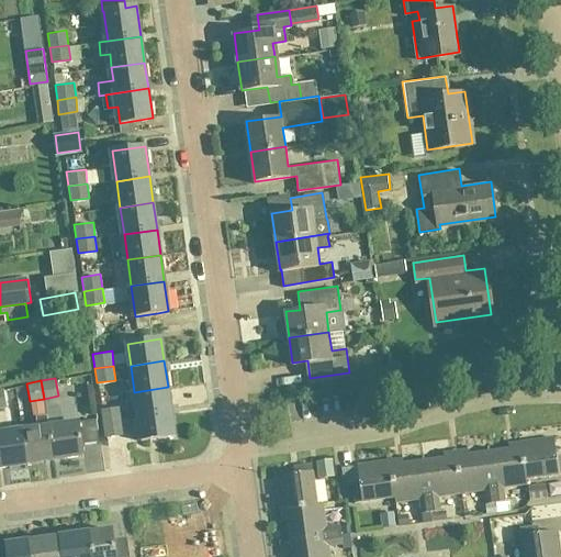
[(138,418),(171,413),(168,387),(134,392),(138,418)]
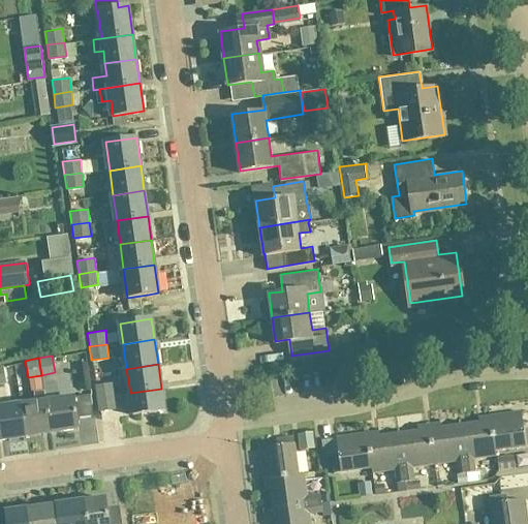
[(96,397),(114,394),(113,380),(94,383),(96,397)]
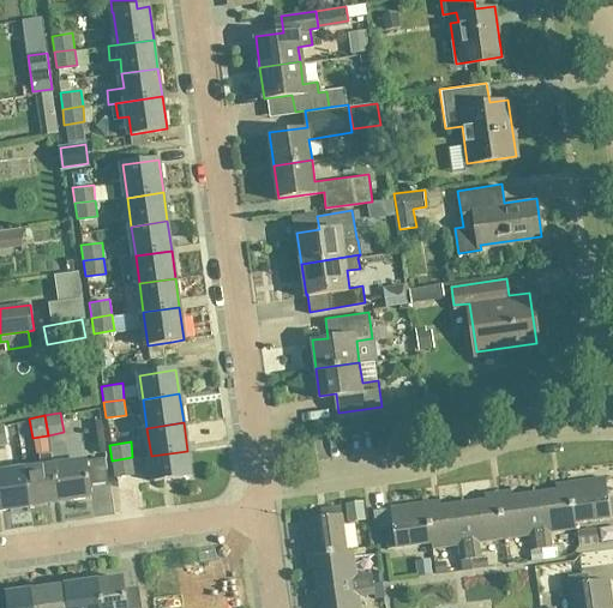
[(187,451),(151,456),(155,480),(191,475),(187,451)]
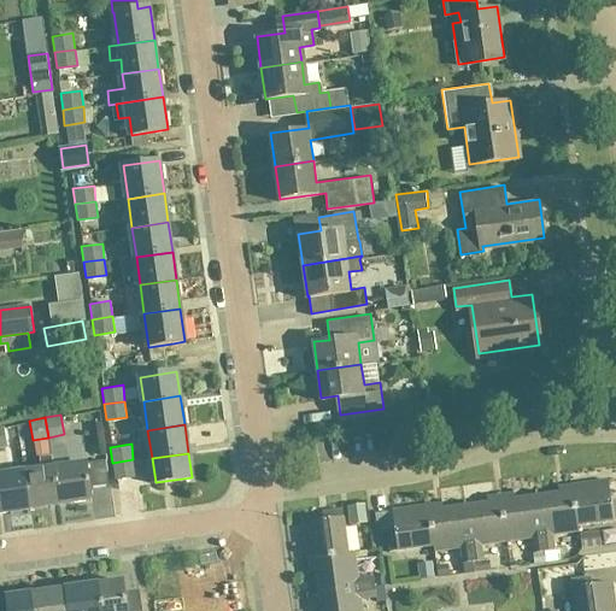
[(87,460),(88,463),(91,485),(109,482),(105,458),(87,460)]
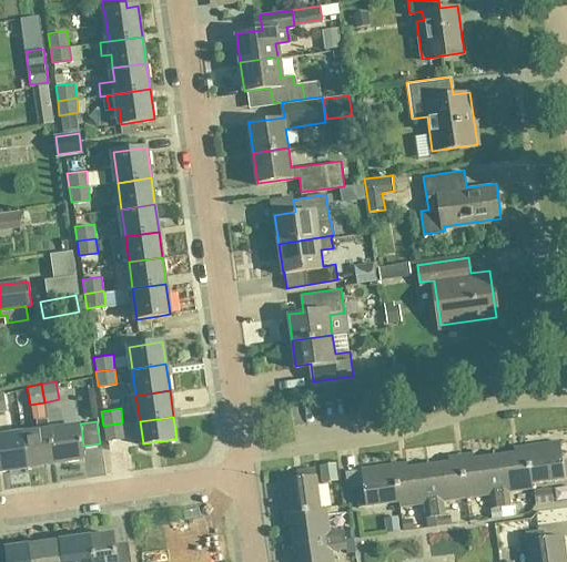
[(122,422),(103,426),(105,440),(124,437),(122,422)]
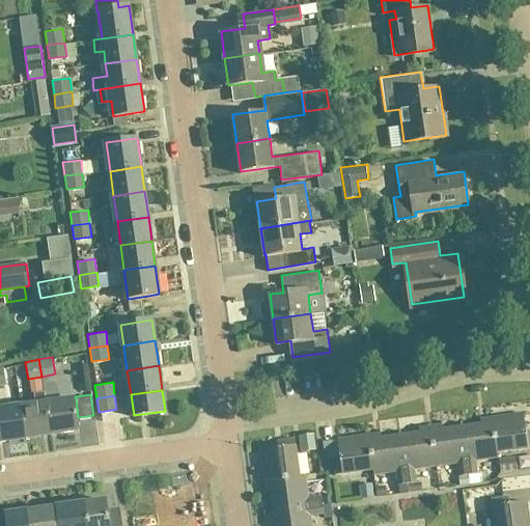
[(47,402),(52,434),(80,431),(78,417),(76,398),(47,402)]
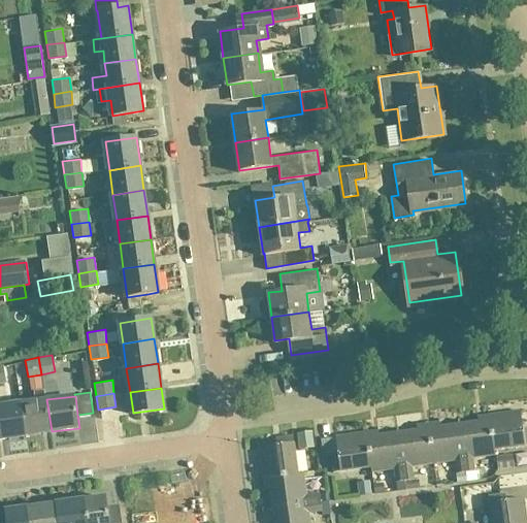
[(22,403),(27,435),(52,431),(46,399),(22,403)]
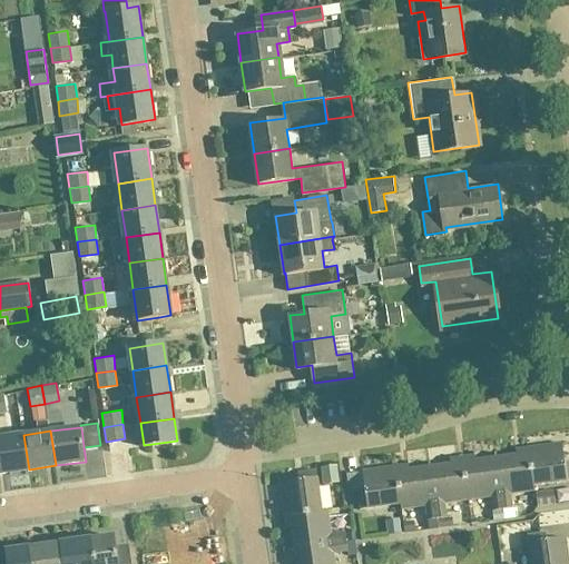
[(0,458),(2,473),(29,470),(23,435),(0,437),(0,458)]
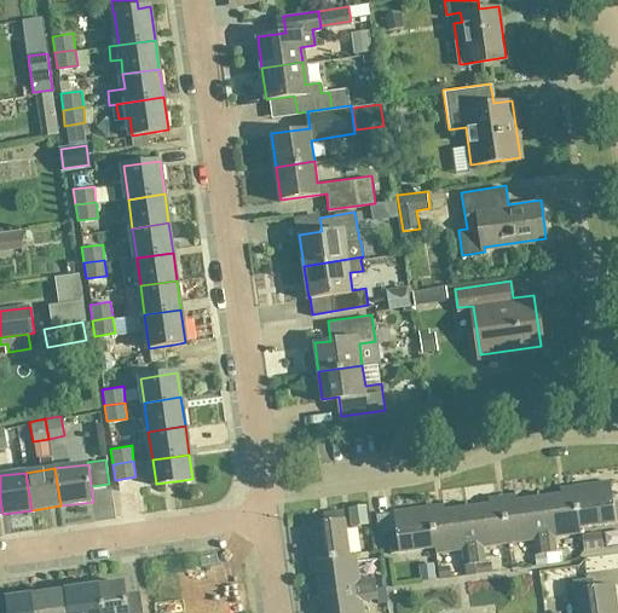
[(571,486),(571,491),(575,491),(578,525),(617,519),(617,504),(612,507),(608,480),(571,486)]
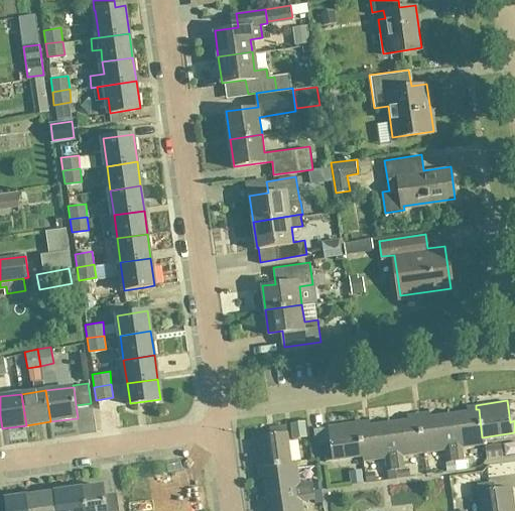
[(483,442),(482,437),(479,409),(476,409),(447,413),(454,460),(463,459),(461,445),(483,442)]
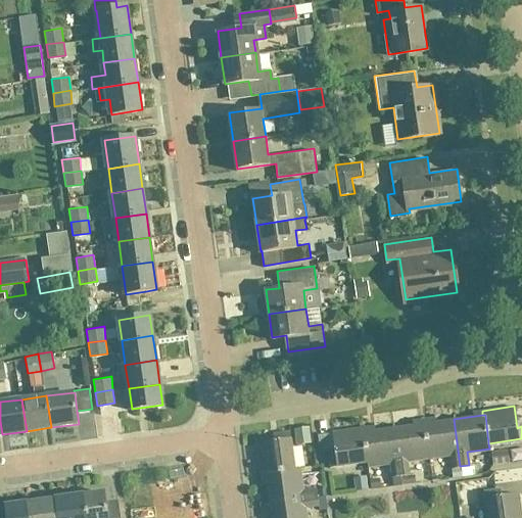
[(460,466),(454,419),(423,423),(427,457),(449,454),(452,467),(460,466)]
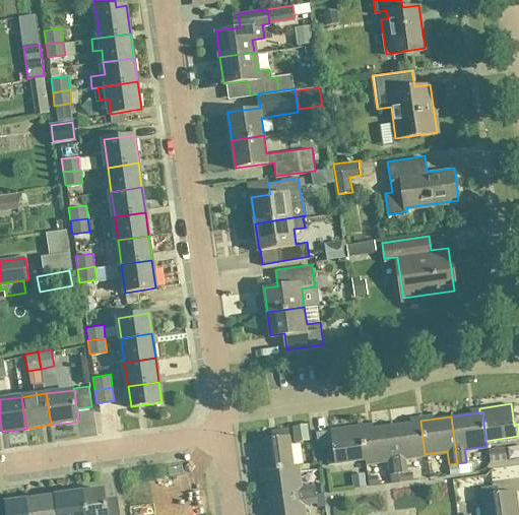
[(403,457),(425,454),(420,421),(391,425),(397,471),(405,470),(403,457)]
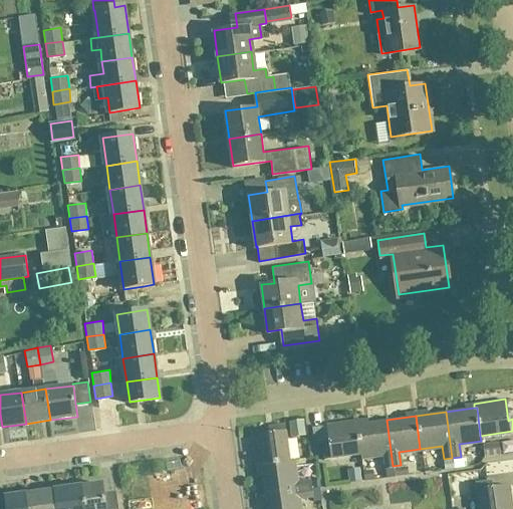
[(359,453),(355,424),(357,424),(357,419),(326,423),(329,444),(322,445),(324,458),(359,453)]
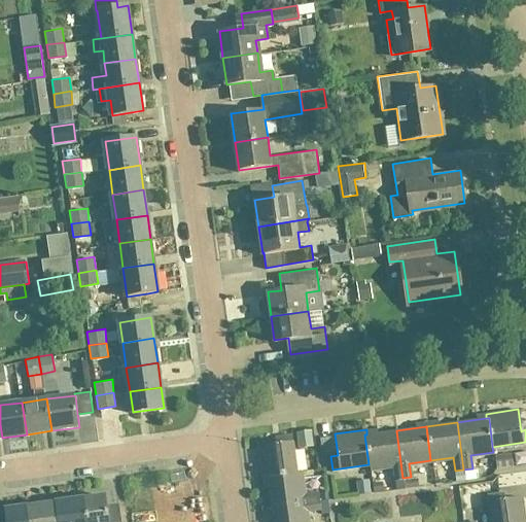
[(396,430),(366,435),(364,435),(369,464),(370,468),(392,465),(394,479),(402,478),(396,430)]
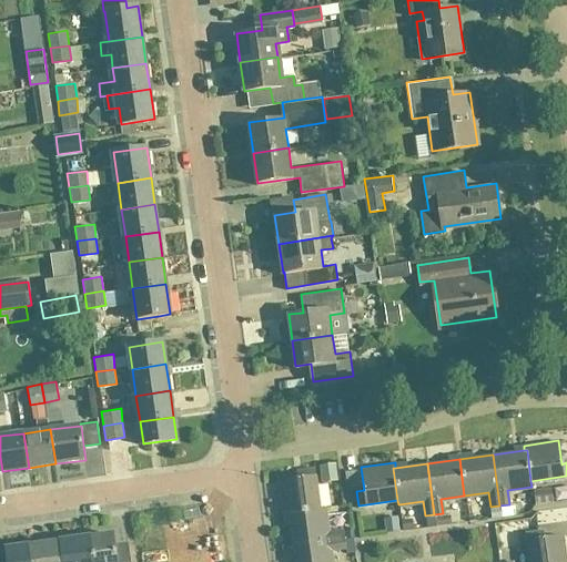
[(289,510),(321,506),(315,466),(301,468),(302,476),(280,479),(284,512),(289,511),(289,510)]
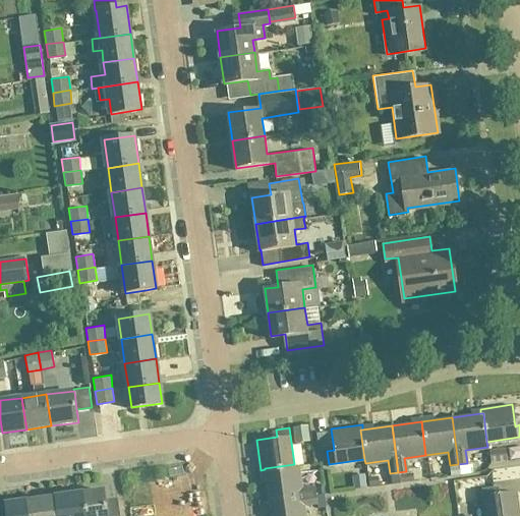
[(299,463),(294,464),(265,468),(265,469),(269,500),(316,493),(315,484),(302,486),(299,463)]
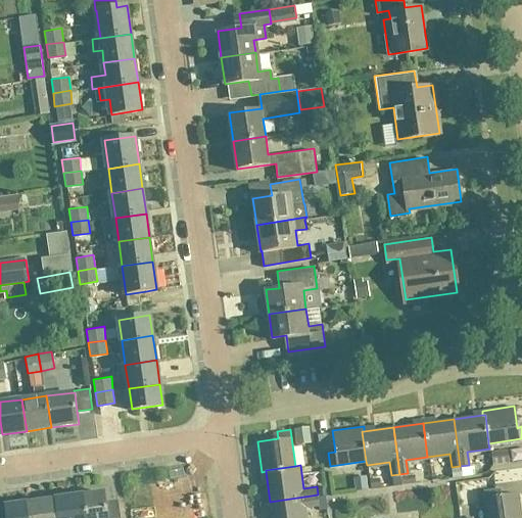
[(520,517),(517,491),(495,495),(494,487),(481,489),(485,517),(520,517)]
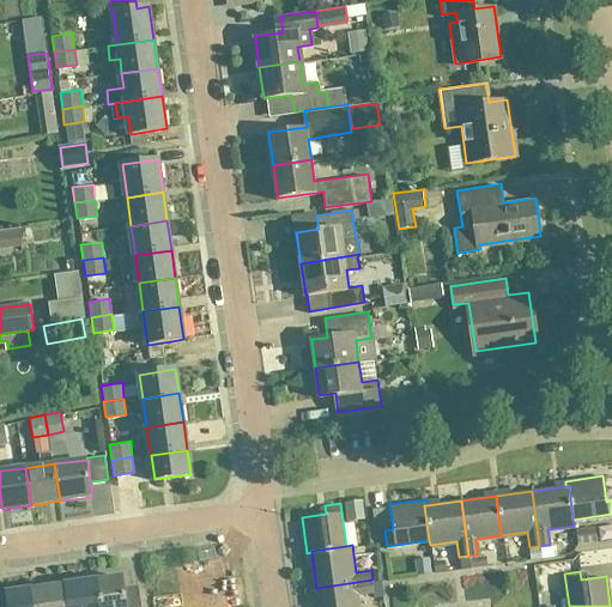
[(126,606),(123,584),(122,574),(96,577),(101,606),(126,606)]
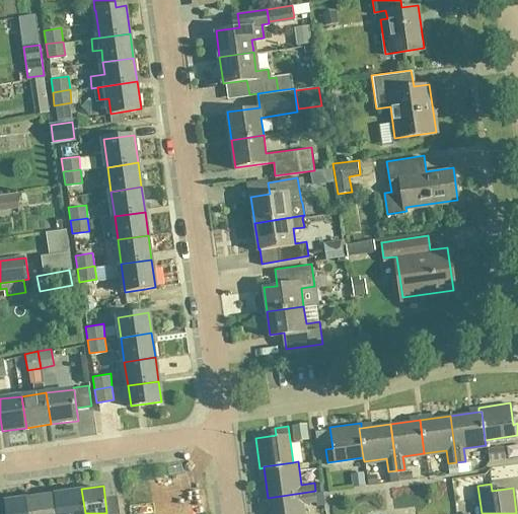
[(56,513),(85,513),(81,489),(54,493),(56,513)]
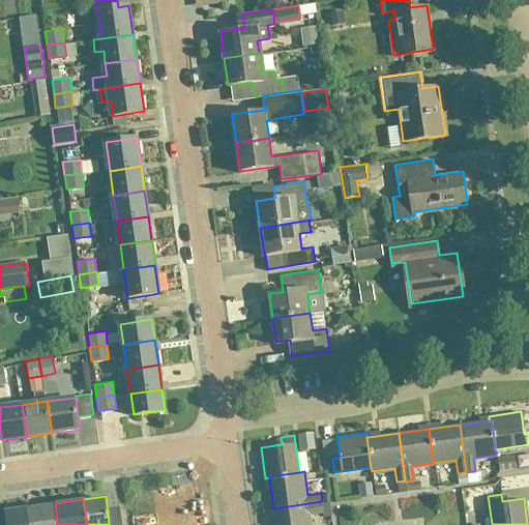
[(322,501),(273,508),(275,524),(311,524),(310,512),(323,509),(322,501)]
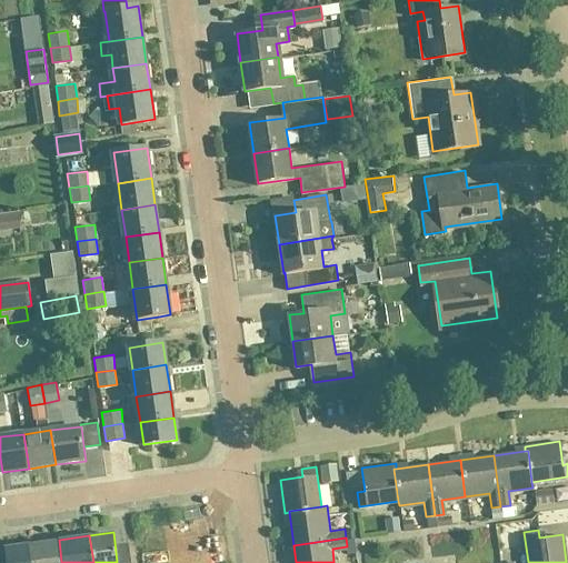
[(61,562),(59,540),(28,544),(30,562),(61,562)]
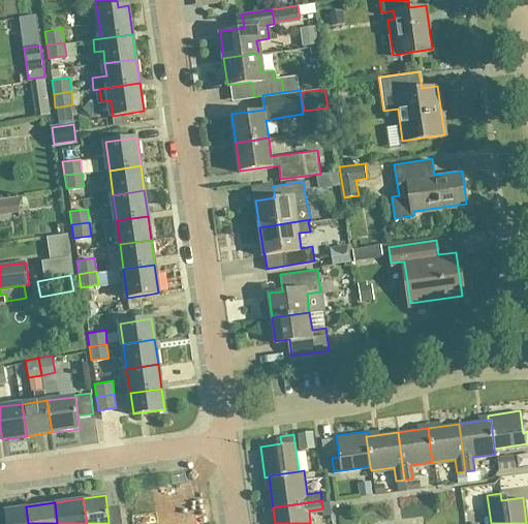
[(121,523),(119,502),(106,504),(109,523),(121,523)]
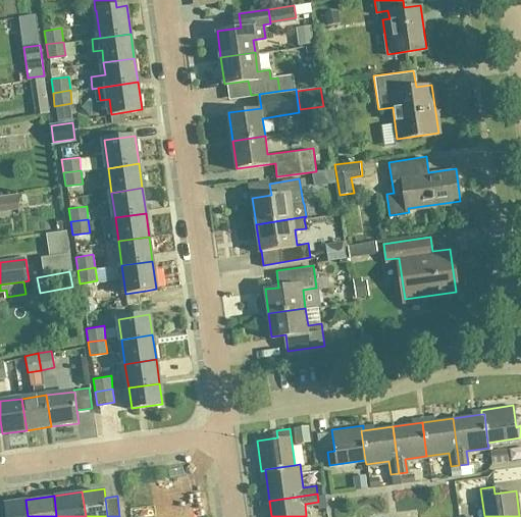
[(7,516),(28,516),(25,500),(5,503),(7,516)]
